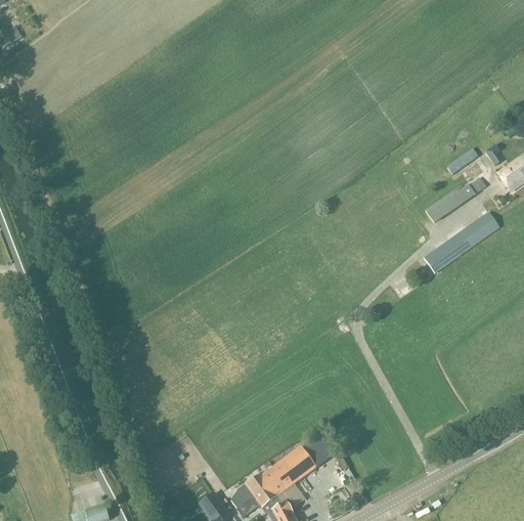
[(0,42),(3,48),(23,37),(15,26),(6,31),(0,18),(0,42)]
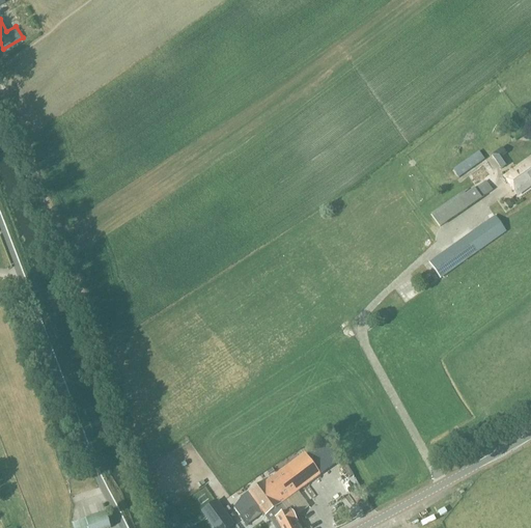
[(459,176),(485,158),(479,149),(453,167),(459,176)]
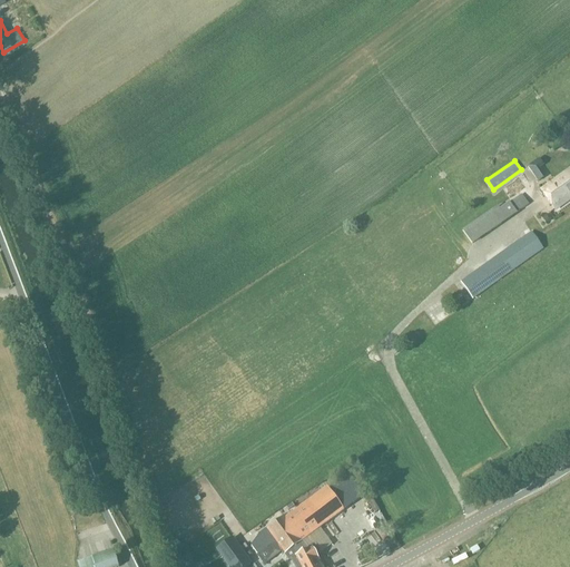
[(569,168),(569,167),(541,188),(556,208),(569,197),(569,168)]
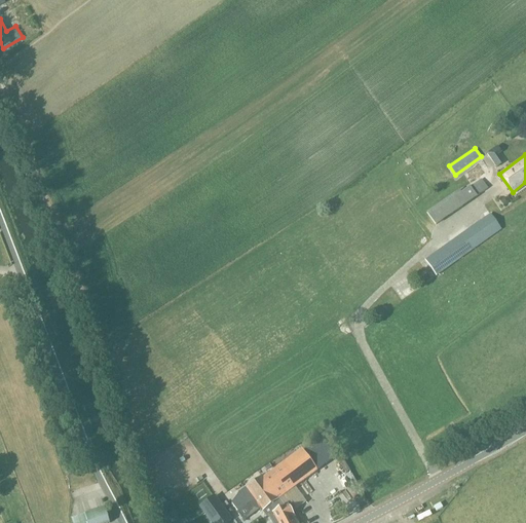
[(436,223),(488,186),(482,177),(461,191),(460,188),(427,211),(436,223)]
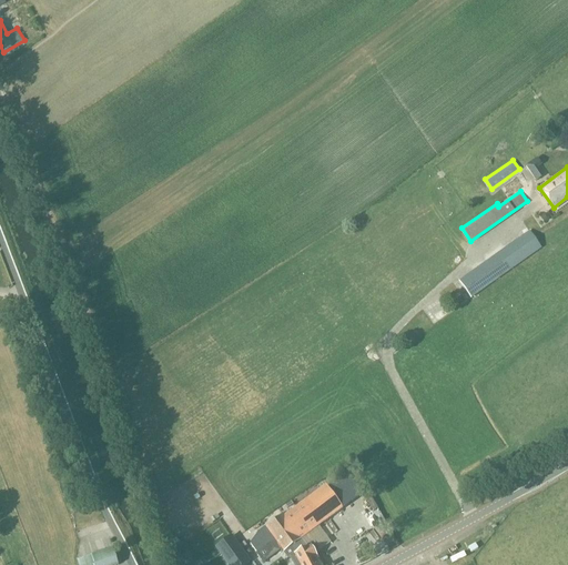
[(530,229),(472,270),(459,279),(472,295),(541,245),(530,229)]
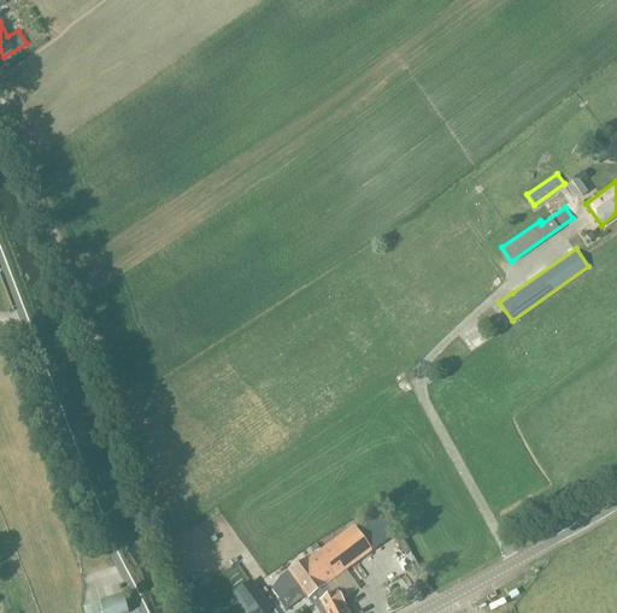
[(372,549),(354,525),(310,558),(307,555),(289,570),(313,602),(331,589),(328,583),(372,549)]
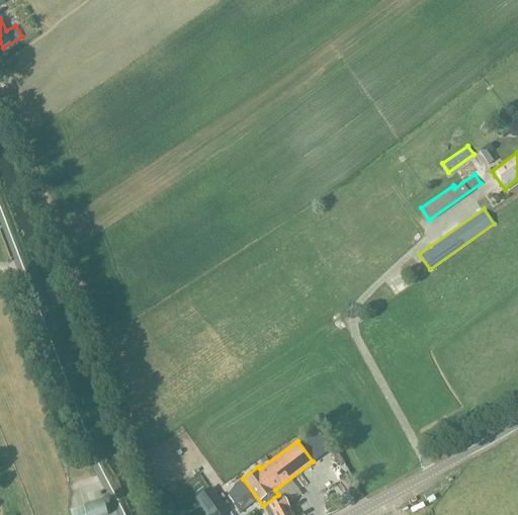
[(99,492),(98,483),(94,483),(94,478),(88,479),(88,481),(73,482),(74,494),(99,492)]
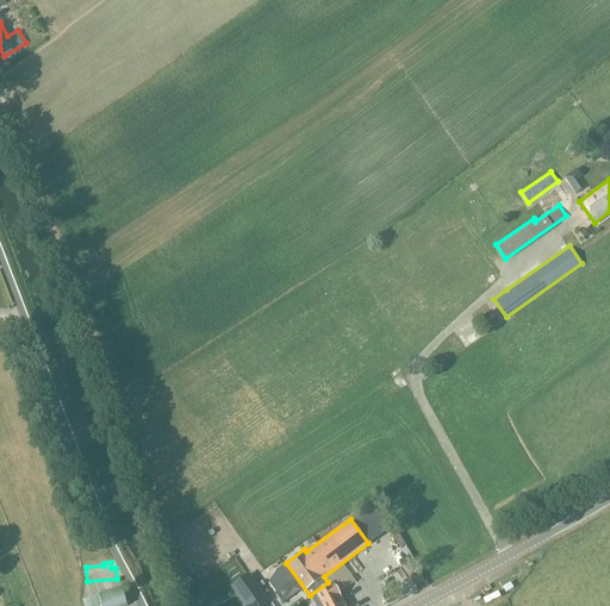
[(259,605),(268,600),(254,580),(241,591),(251,605),(259,605)]
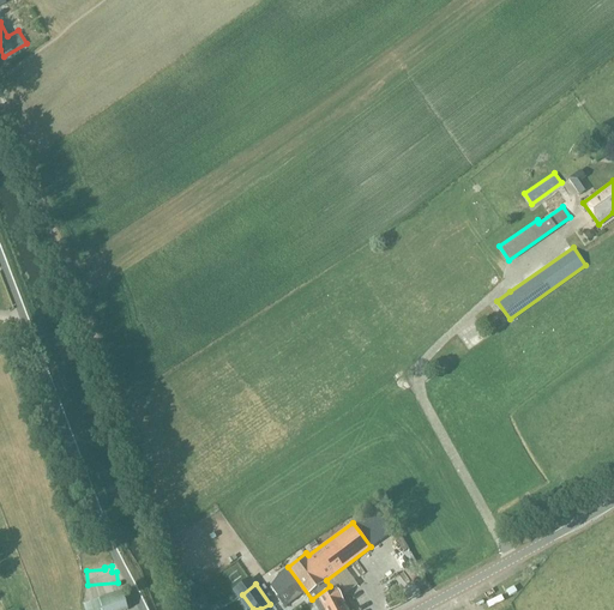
[(337,586),(331,590),(326,592),(327,595),(320,598),(326,609),(344,609),(341,603),(345,601),(337,586)]
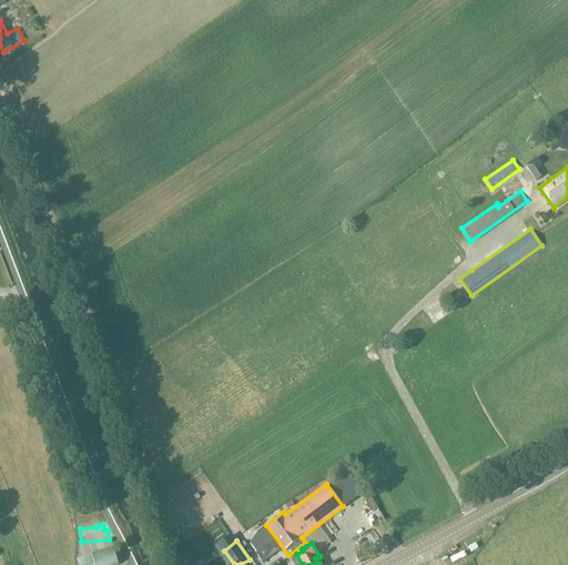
[(79,564),(115,564),(119,564),(113,545),(91,552),(92,553),(78,557),(79,564)]
